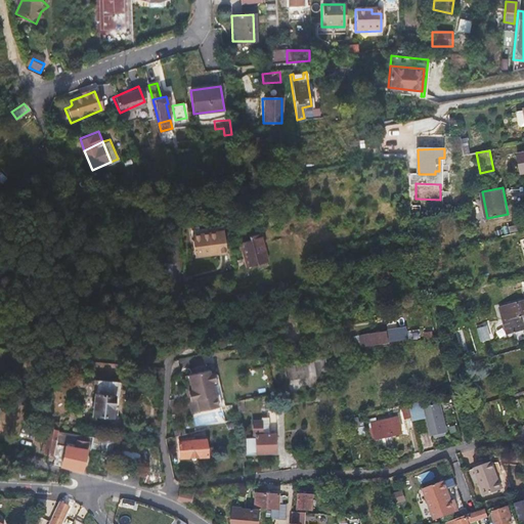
[(267,259),(260,229),(249,231),(250,236),(241,239),(246,264),(267,259)]
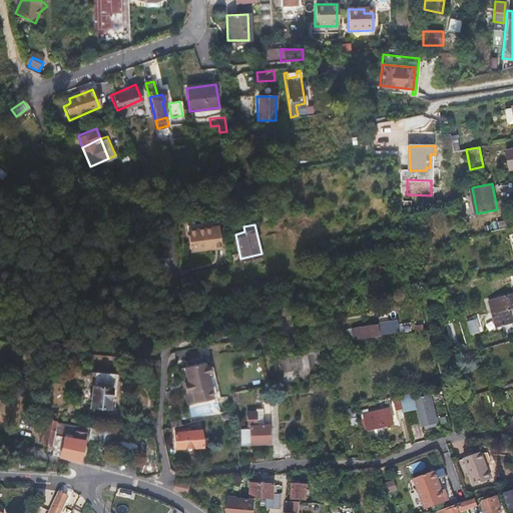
[(186,236),(191,251),(214,244),(216,249),(222,247),(216,228),(209,230),(209,229),(186,236)]
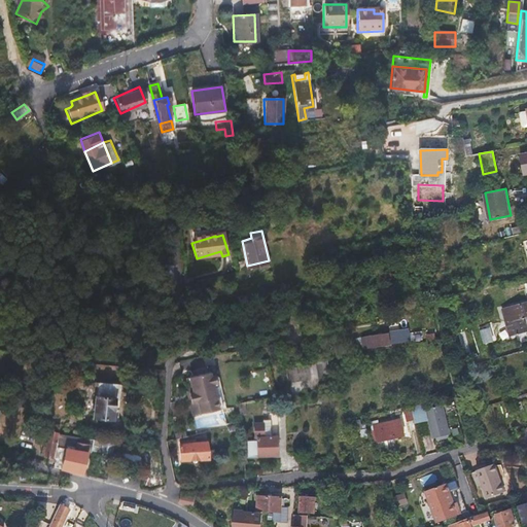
[(198,265),(222,256),(220,251),(197,258),(198,265)]
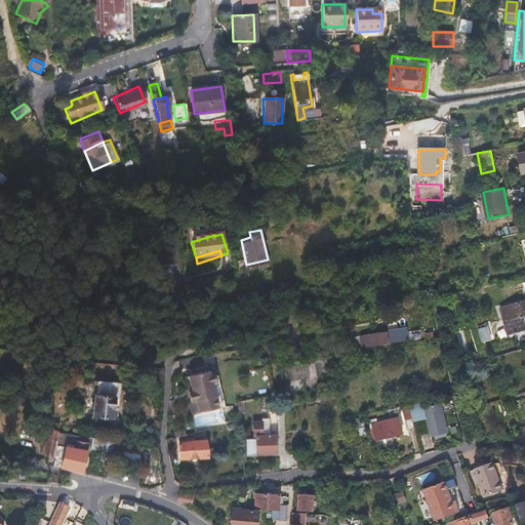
[(311,271),(313,280),(326,277),(324,268),(311,271)]
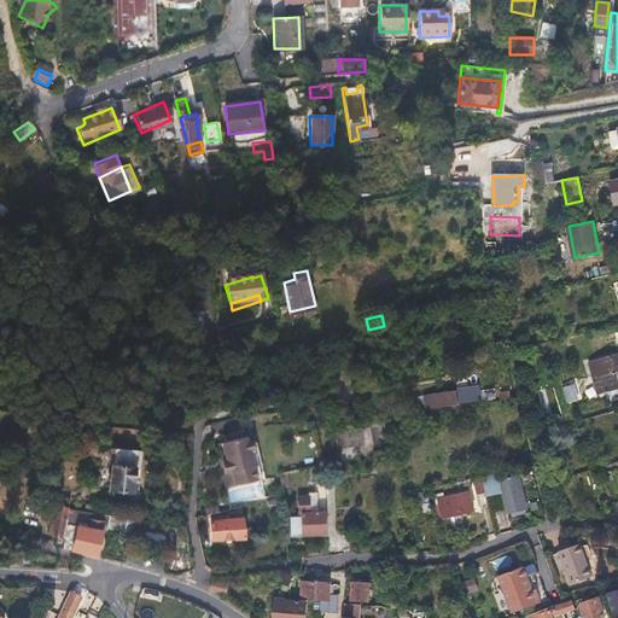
[(617,355),(589,363),(595,384),(605,390),(617,386),(617,355)]
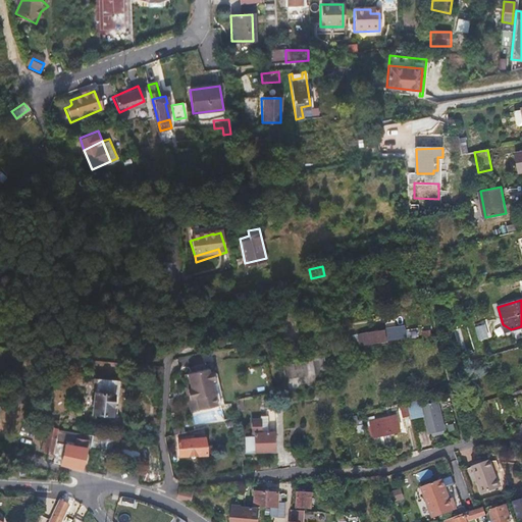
[(394,329),(385,330),(386,341),(395,340),(394,329)]
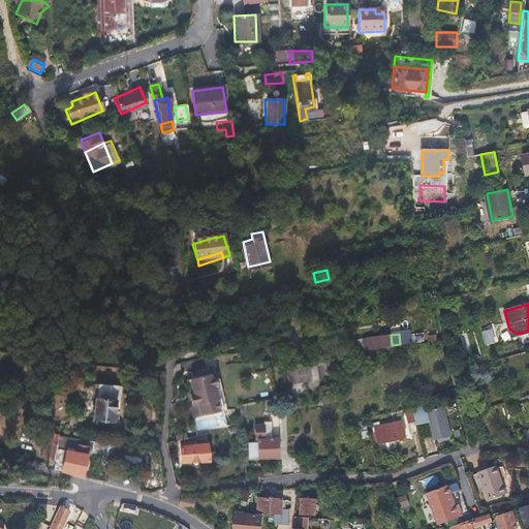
[(366,349),(392,345),(391,335),(365,339),(366,349)]
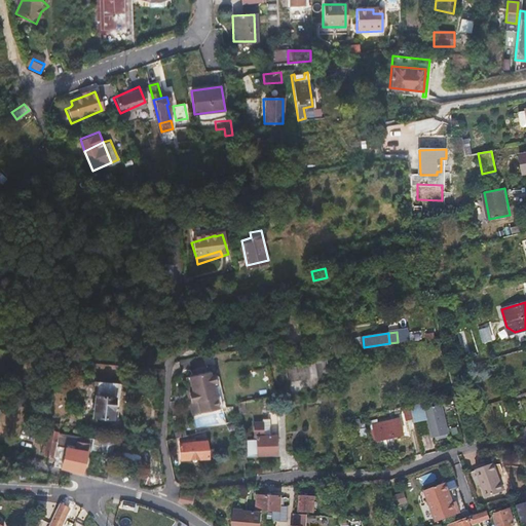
[(285,368),(287,382),(308,379),(306,365),(285,368)]
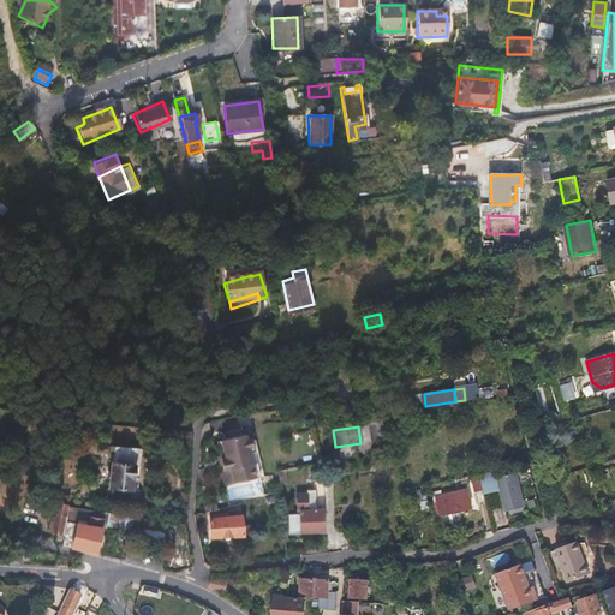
[(225,458),(227,470),(231,470),(233,483),(260,477),(256,463),(251,464),(249,453),(252,448),(250,439),(245,435),(220,441),(225,458)]
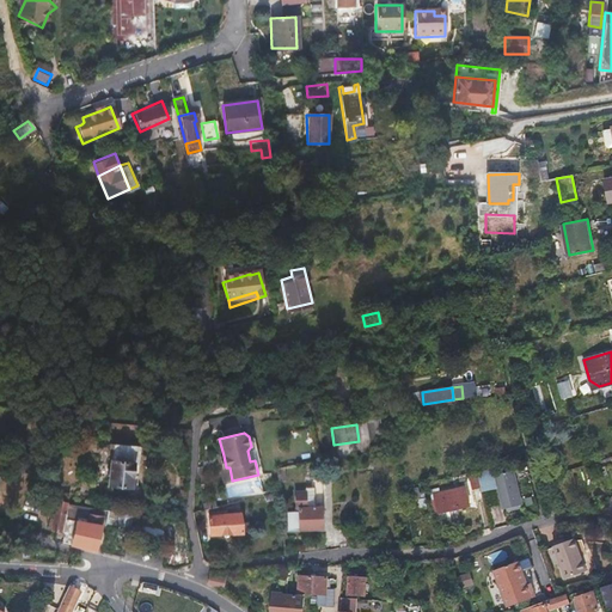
[(115,444),(112,485),(135,488),(135,476),(141,477),(144,446),(115,444)]
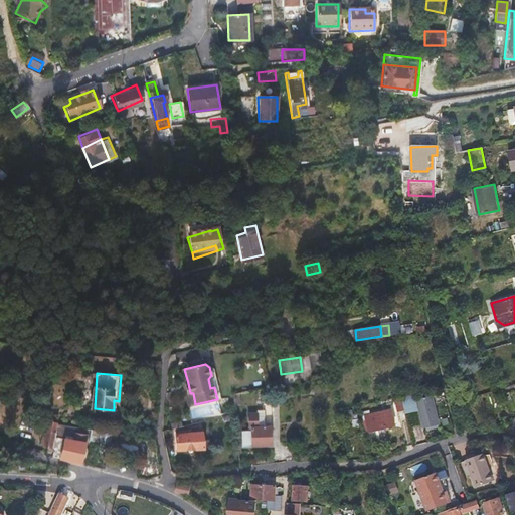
[(414,394),(402,396),(406,412),(415,410),(416,408),(416,407),(415,404),(414,402),(414,394)]
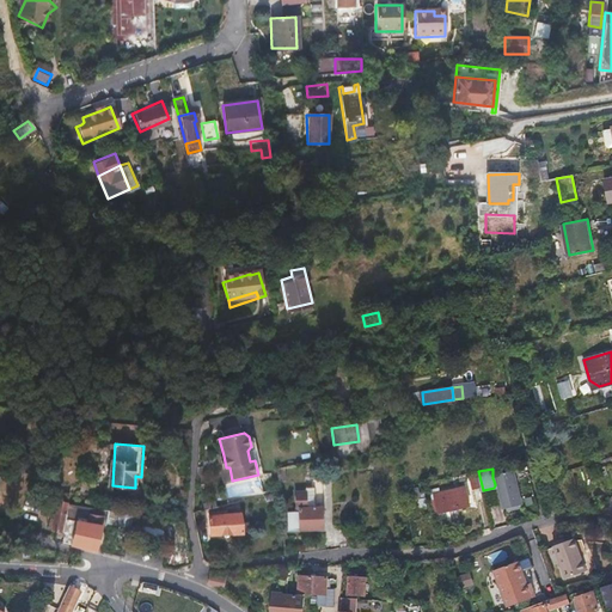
[(497,476),(505,507),(507,506),(508,509),(520,507),(519,503),(521,502),(514,471),(497,476)]
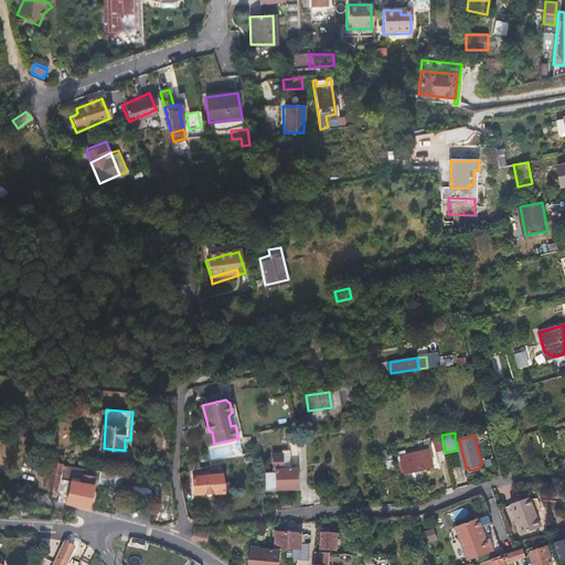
[(403,455),(406,472),(435,467),(432,450),(403,455)]
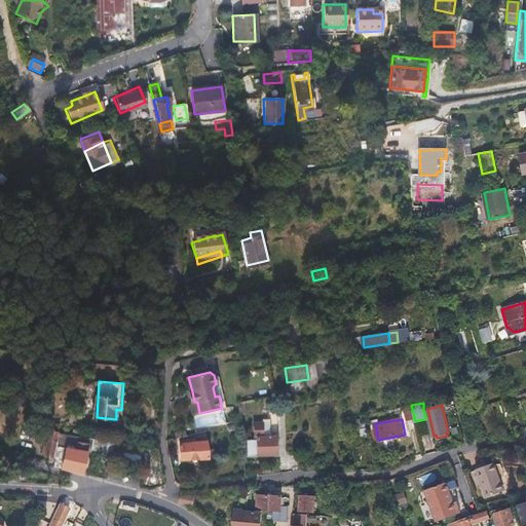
[(424,419),(415,422),(418,435),(428,433),(424,419)]
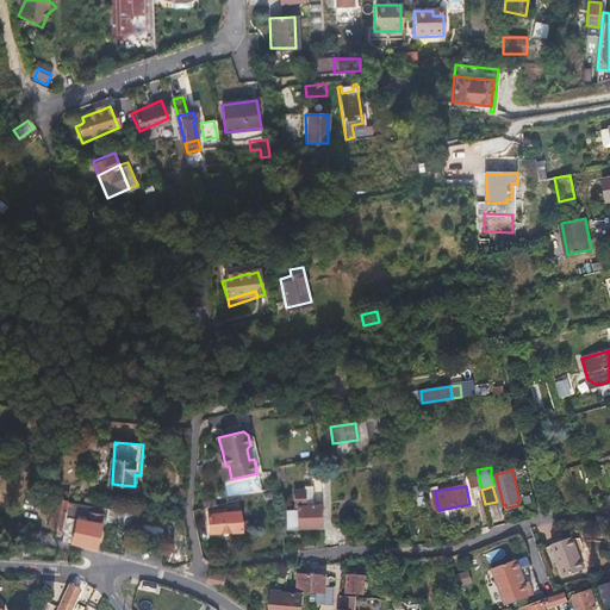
[(57,524),(67,527),(69,512),(74,490),(60,487),(58,493),(62,495),(57,524)]
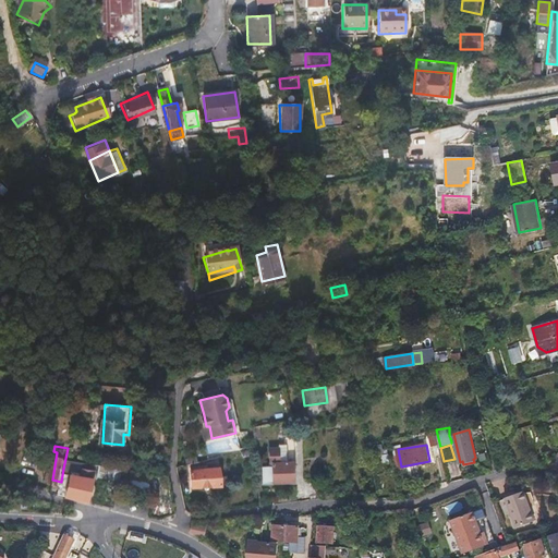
[(279,462),(279,447),(268,448),(269,464),(273,463),(273,468),(262,468),(263,485),(294,484),(292,461),(288,461),(279,462)]
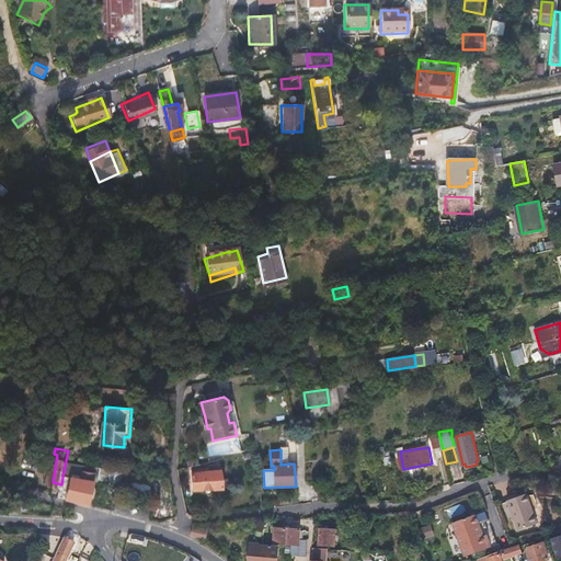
[(193,469),(193,490),(222,490),(221,471),(209,471),(209,468),(193,469)]
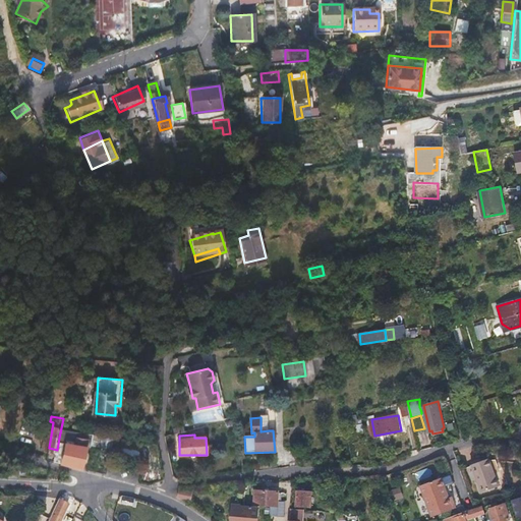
[(59,438),(57,450),(55,460),(83,467),(90,440),(78,436),(76,442),(59,438)]
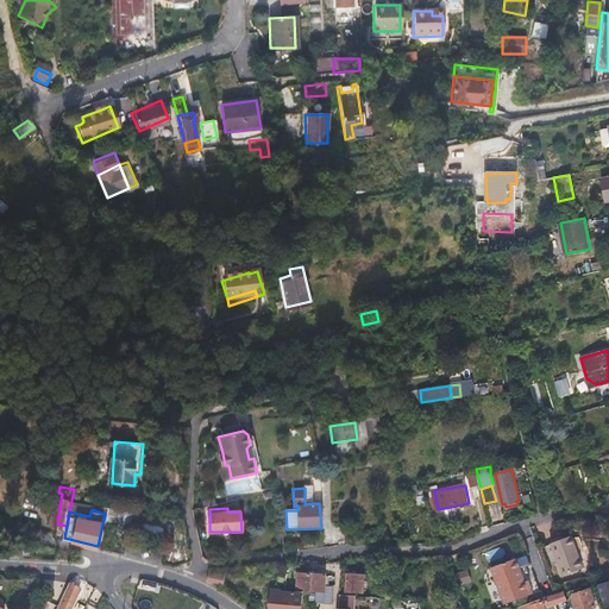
[(554,544),(565,576),(585,569),(576,538),(554,544)]
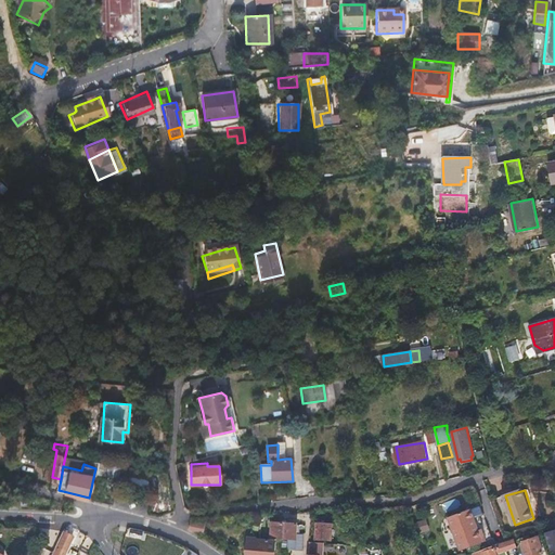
[(16,491),(12,507),(27,508),(29,494),(16,491)]
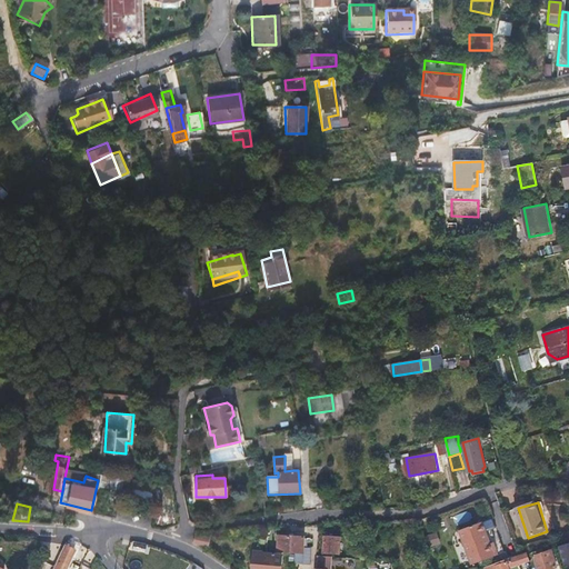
[(460,529),(472,563),(500,553),(496,542),(492,542),(485,520),(460,529)]
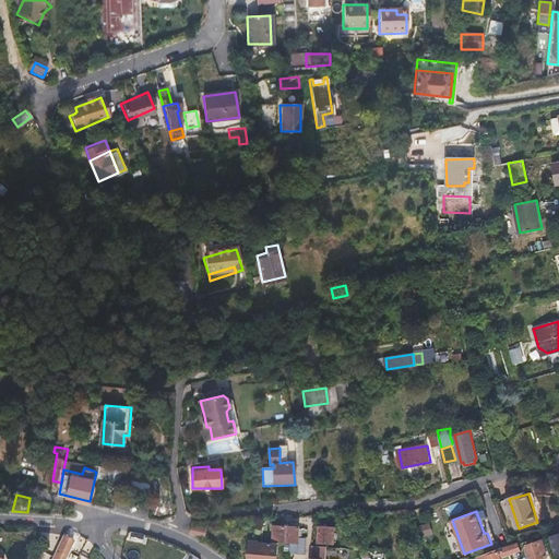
[(419,525),(423,537),(433,534),(430,522),(419,525)]
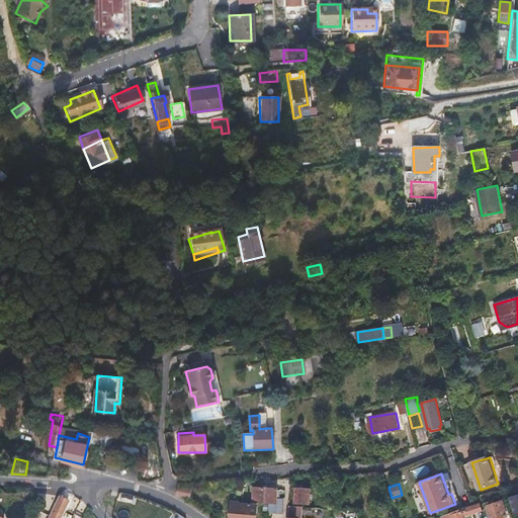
[(254,486),(253,501),(259,502),(277,503),(278,488),(254,486)]
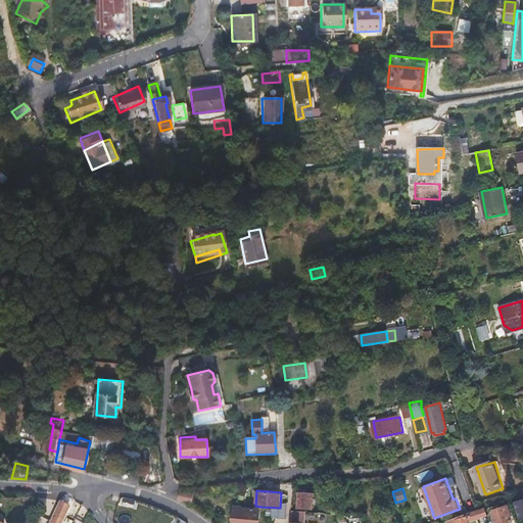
[(299,492),(298,508),(313,509),(314,494),(299,492)]
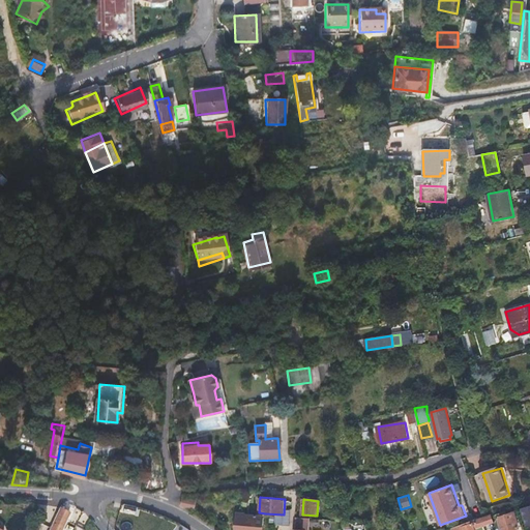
[(263,529),(265,513),(259,512),(238,510),(236,529),(257,529),(260,529),(263,529)]
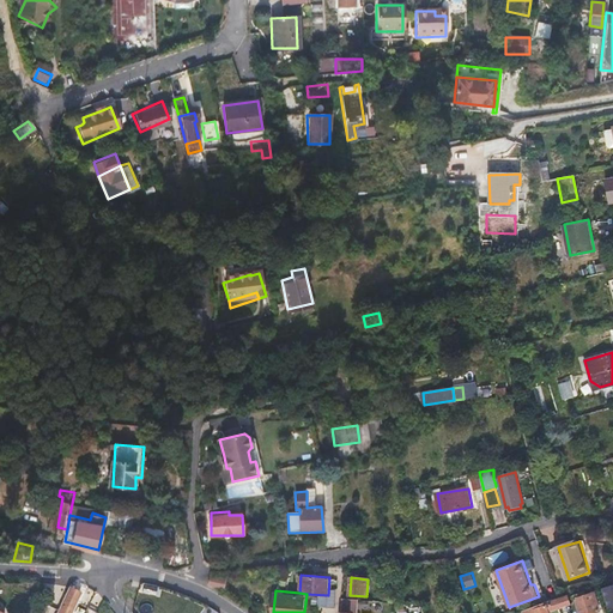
[(66,612),(74,600),(65,595),(54,612),(66,612)]
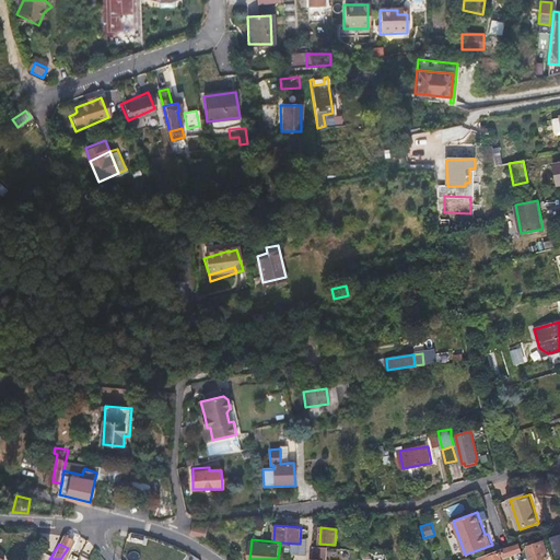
[(549,559),(546,544),(527,548),(529,557),(521,558),(521,559),(549,559)]
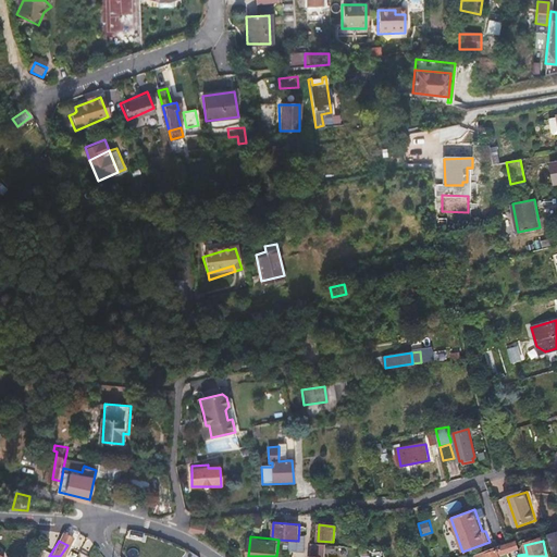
[(502,545),(473,554),(474,556),(509,556),(508,552),(518,548),(516,542),(502,546),(502,545)]
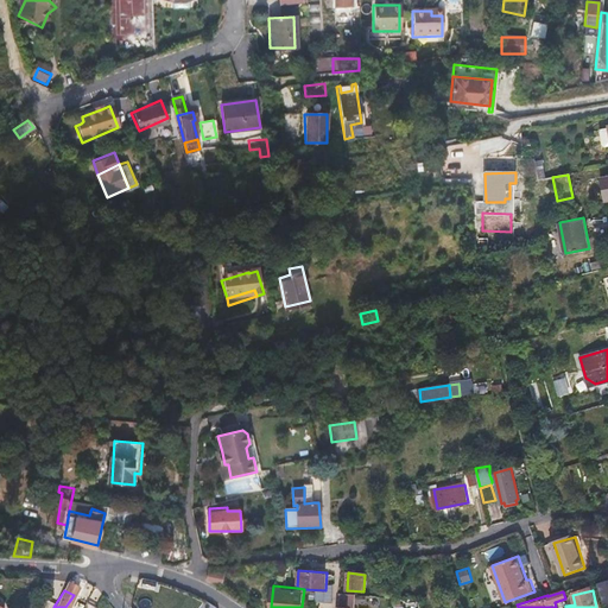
[(353,607),(355,595),(339,595),(337,607),(353,607)]
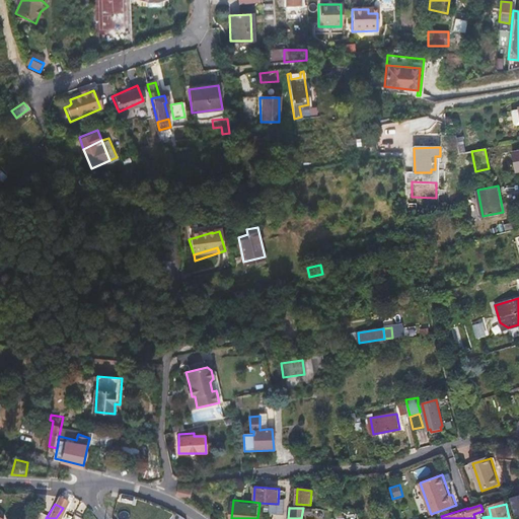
[(341,510),(334,510),(335,518),(344,518),(344,516),(342,516),(341,510)]
